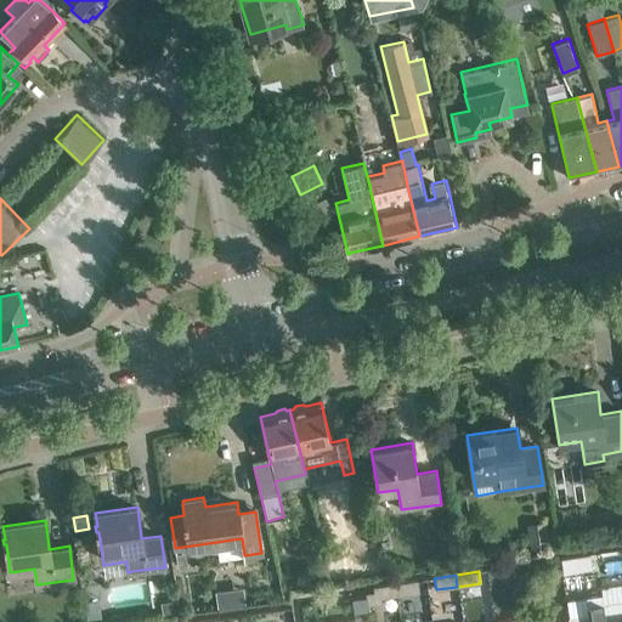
[(395,584),(397,595),(419,593),(418,581),(395,584)]
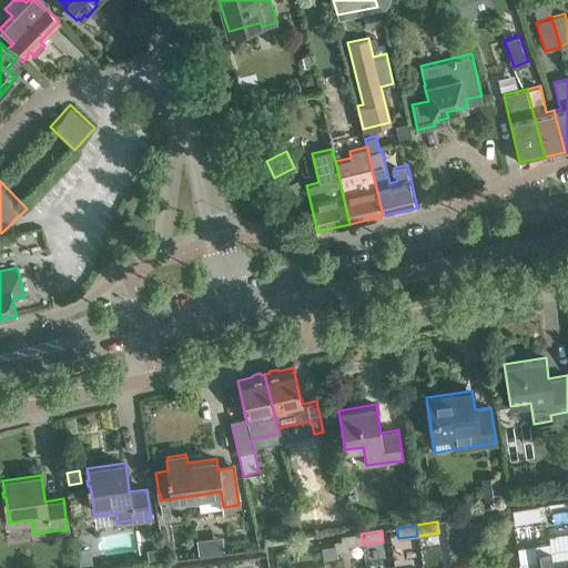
[(342,543),(334,544),(336,557),(344,556),(343,547),(363,544),(361,534),(341,536),(342,543)]
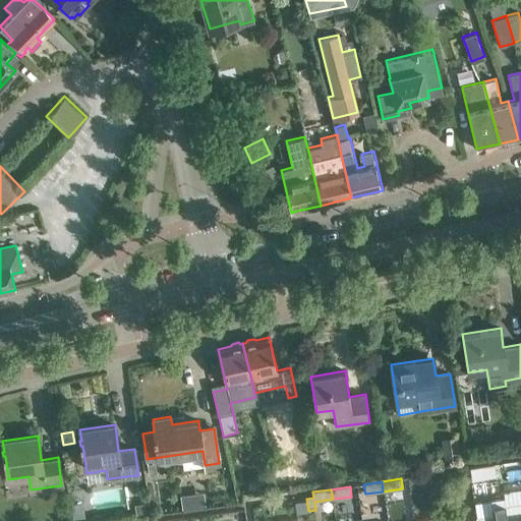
[(493,514),(475,517),(475,520),(520,520),(520,502),(504,505),(503,498),(490,500),(493,514)]
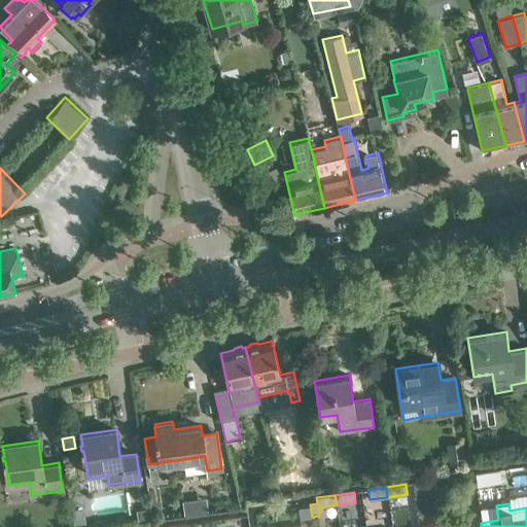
[(150,521),(148,510),(137,511),(139,522),(150,521)]
